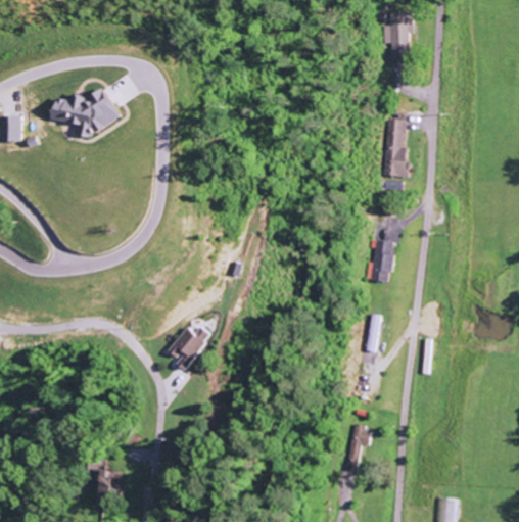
[(377,25),(378,42),(385,42),(386,60),(408,60),(407,33),(413,33),(412,10),(384,11),(384,24),(377,25)]
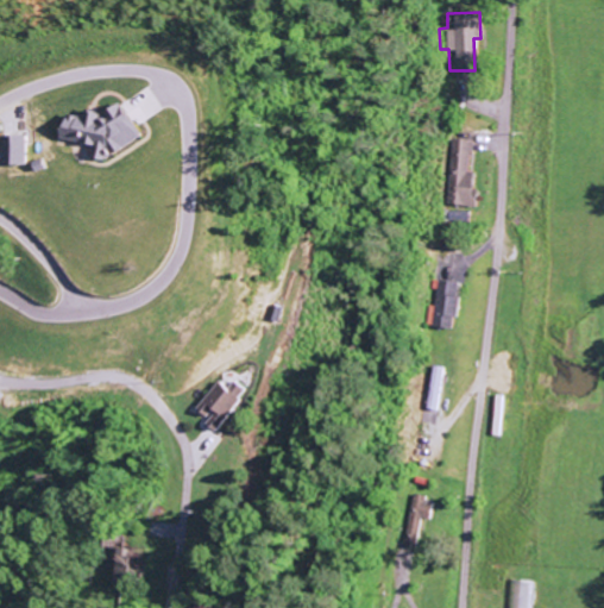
[(153,129),(148,126),(151,111),(132,105),(129,116),(101,107),(98,120),(85,117),(79,138),(106,146),(102,156),(121,162),(124,151),(145,157),(153,129)]
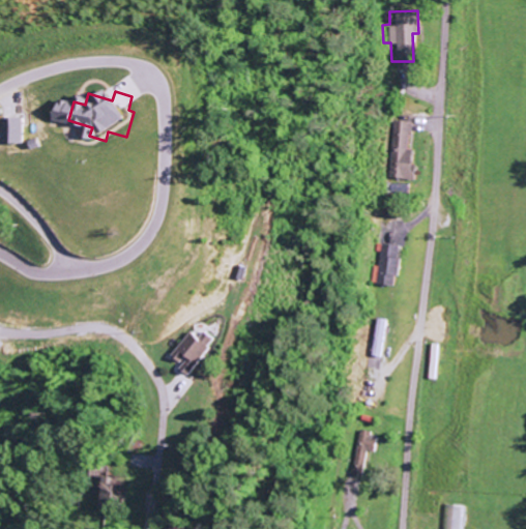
[(39,118),(19,118),(20,144),(39,144),(39,118)]
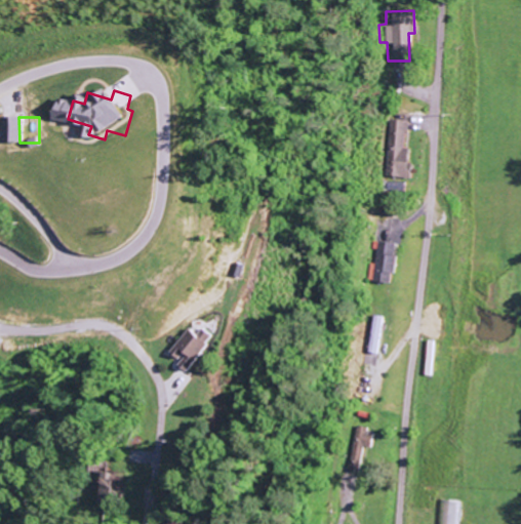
[(383,175),(412,177),(413,163),(409,163),(409,149),(405,148),(406,119),(385,118),(383,175)]
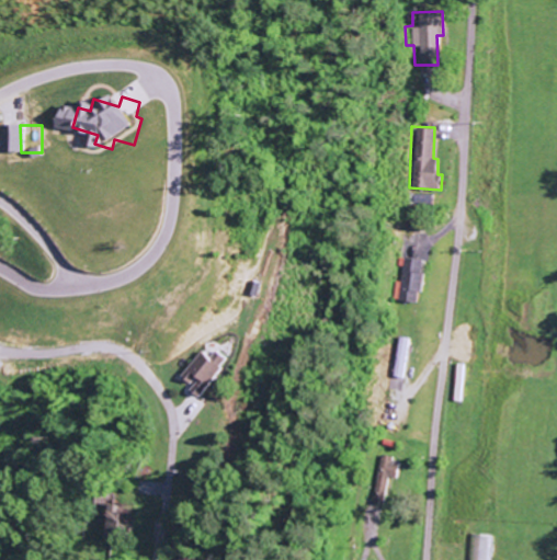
[(432,206),(432,194),(410,194),(409,206),(432,206)]
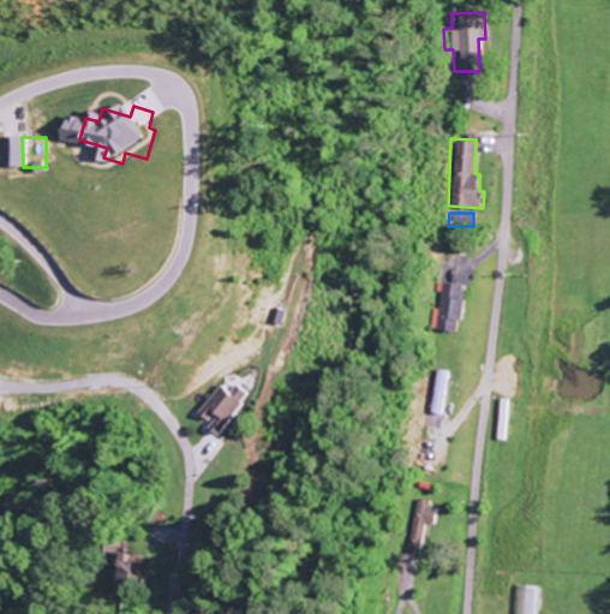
[(466,285),(437,281),(430,327),(453,331),(455,320),(460,320),(466,285)]
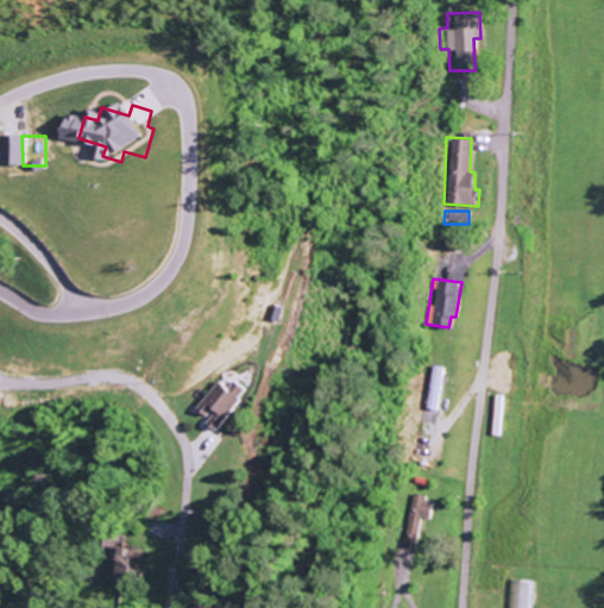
[(197,407),(211,418),(207,420),(216,430),(252,390),(240,380),(232,389),(222,380),(197,407)]
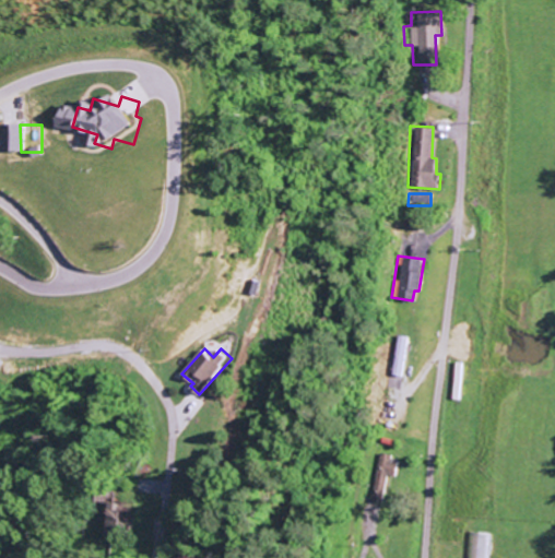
[(384,474),(397,476),(399,463),(388,461),(389,453),(376,451),(368,499),(379,500),(384,474)]
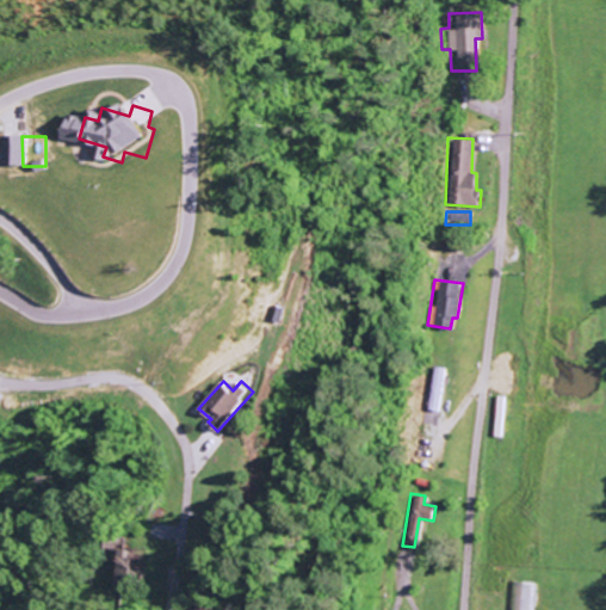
[(527,609),(530,581),(506,580),(505,609),(527,609)]
